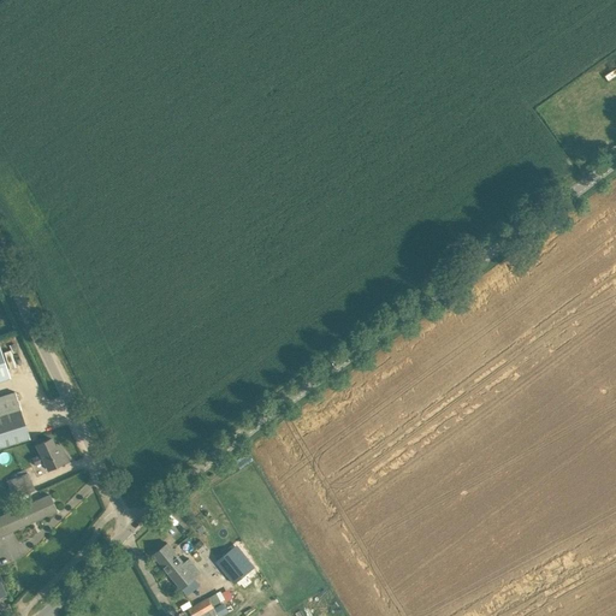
[(15,392),(0,396),(0,445),(29,438),(15,392)]
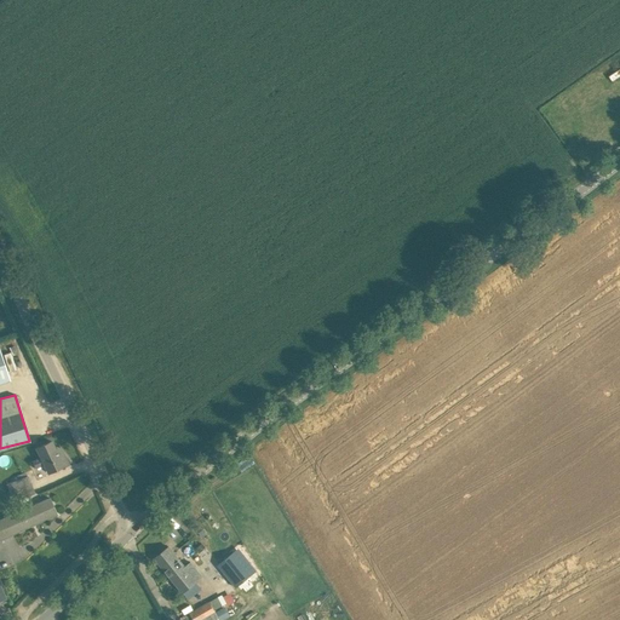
[(36,448),(40,457),(33,460),(35,468),(44,464),(49,472),(52,471),(63,466),(63,465),(68,463),(64,454),(58,457),(51,441),(40,446),(36,448)]
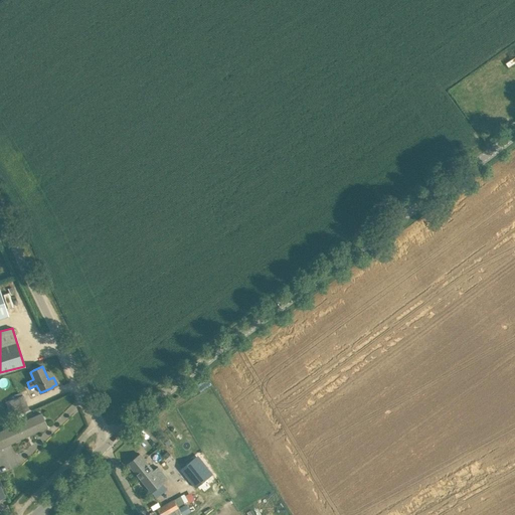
[(5,401),(11,416),(29,409),(23,394),(5,401)]
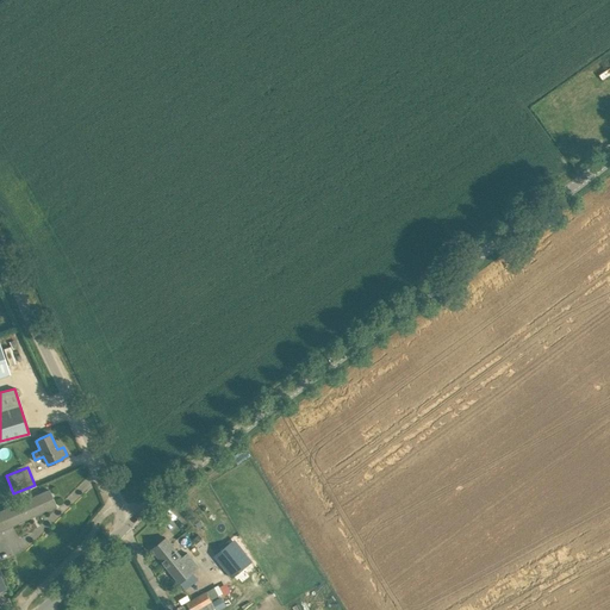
[(0,511),(0,530),(56,506),(49,490),(0,511)]
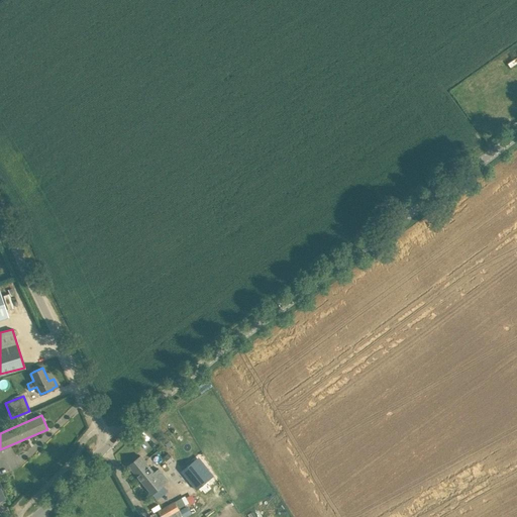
[(140,455),(128,464),(152,494),(170,481),(160,469),(154,473),(140,455)]
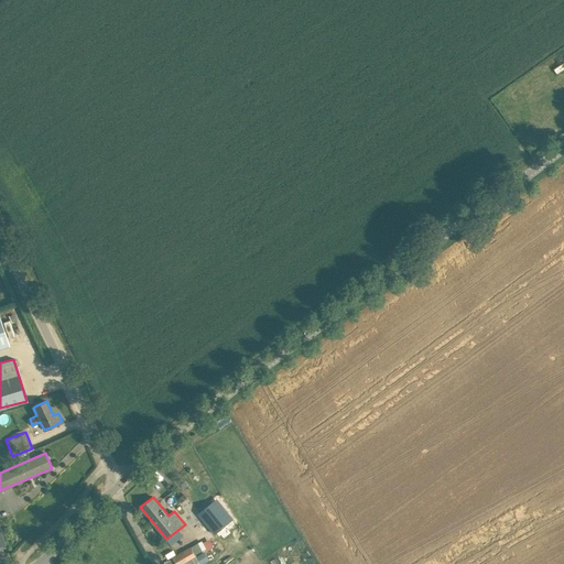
[(213,502),(198,513),(215,534),(228,523),(215,506),(213,502)]
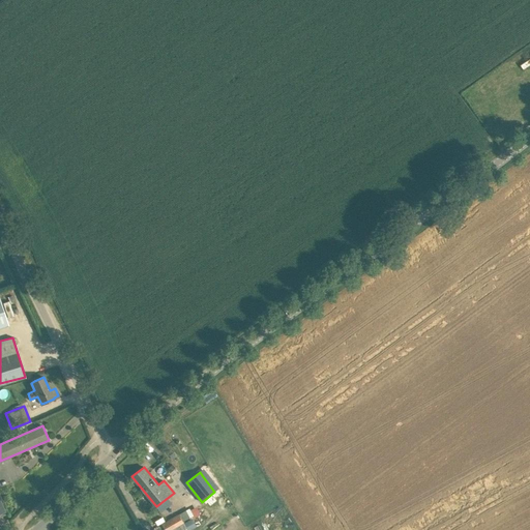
[(163,524),(166,529),(172,529),(184,523),(179,514),(163,524)]
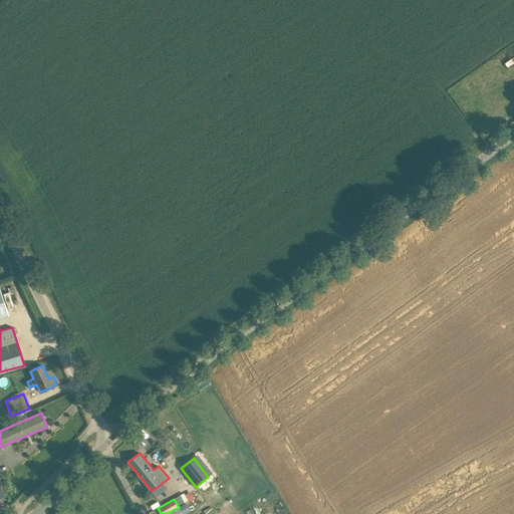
[(185,504),(179,507),(183,513),(184,513),(189,511),(185,504)]
